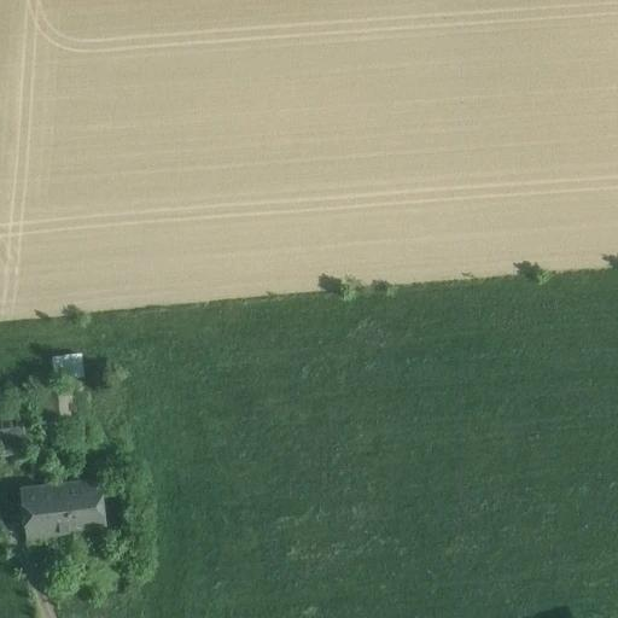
[(80,350),(50,355),(52,378),(83,373),(80,350)]
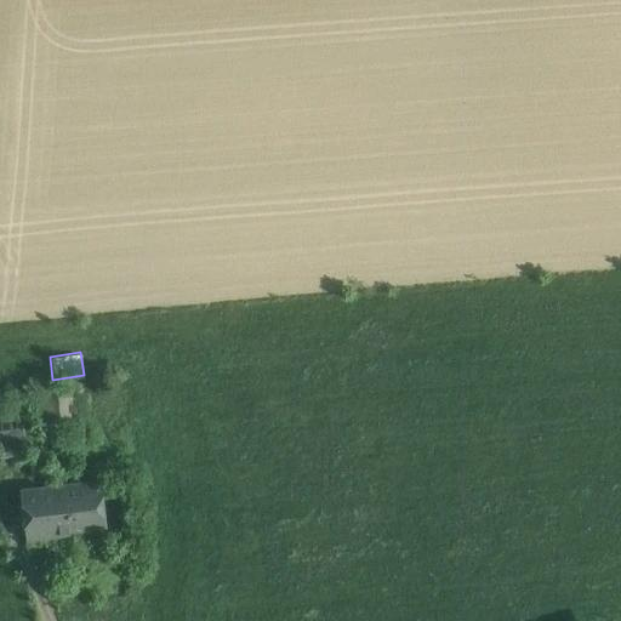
[(67,387),(47,389),(49,404),(40,405),(43,427),(72,425),(67,387)]
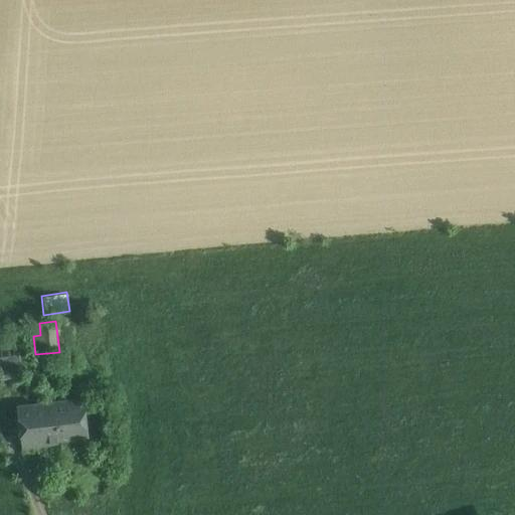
[(0,341),(0,357),(12,356),(10,340),(0,341)]
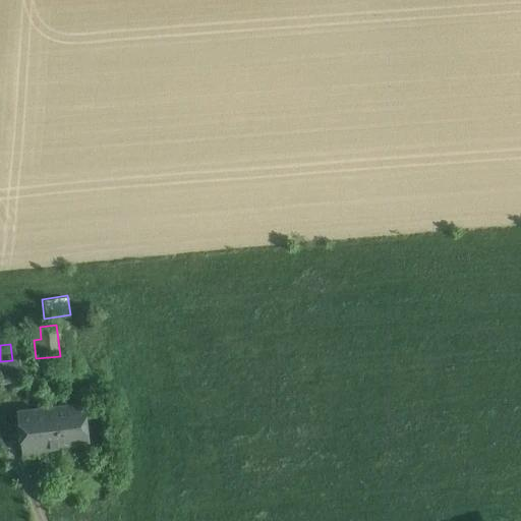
[(0,361),(0,384),(22,382),(19,359),(12,360),(0,361)]
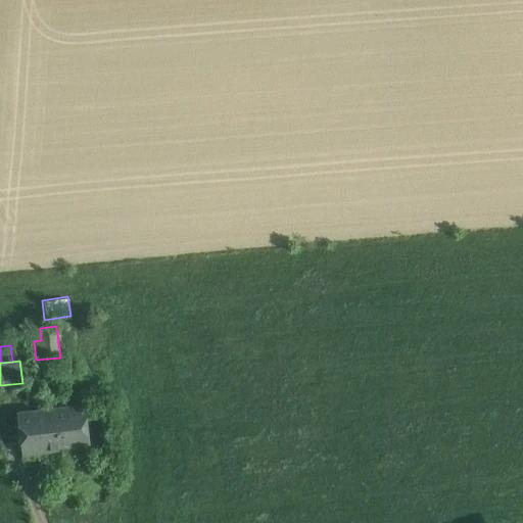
[(85,405),(17,413),(22,456),(90,447),(85,405)]
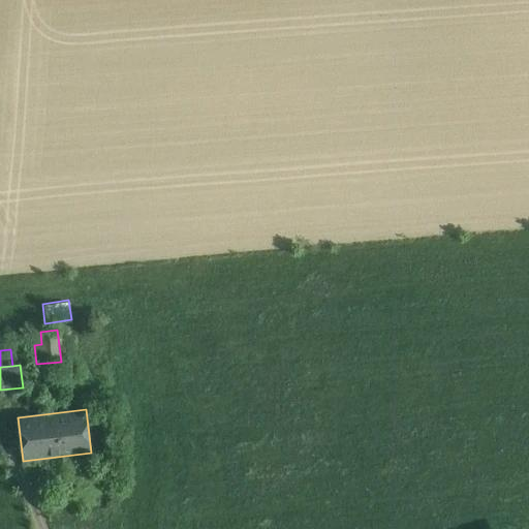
All buildings are outlined.
